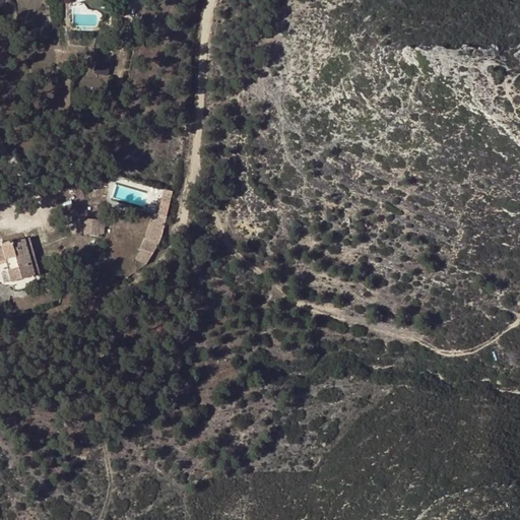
[(98,72),(111,74),(113,64),(99,62),(98,72)]
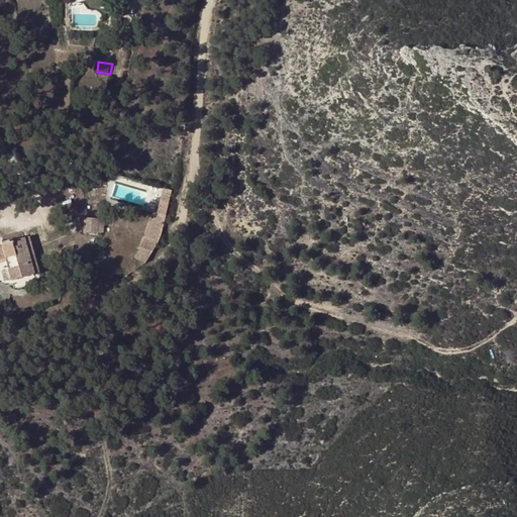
[(172,190),(163,188),(157,212),(152,211),(144,237),(133,253),(145,262),(158,243),(161,234),(168,206),(172,190)]
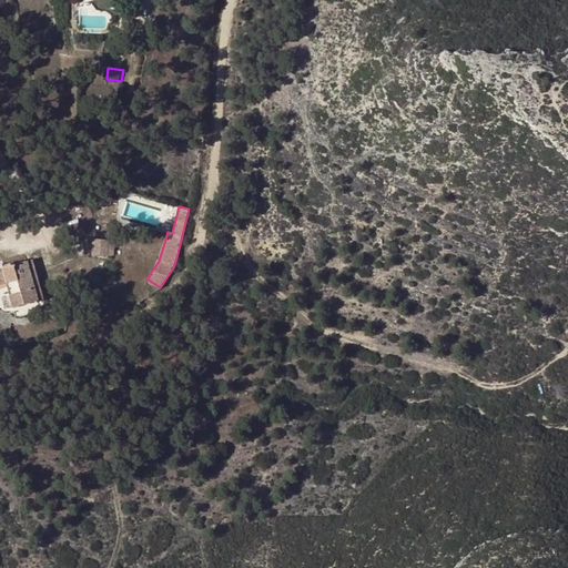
[(92,241),(91,255),(107,256),(107,255),(107,244),(108,241),(92,241)]
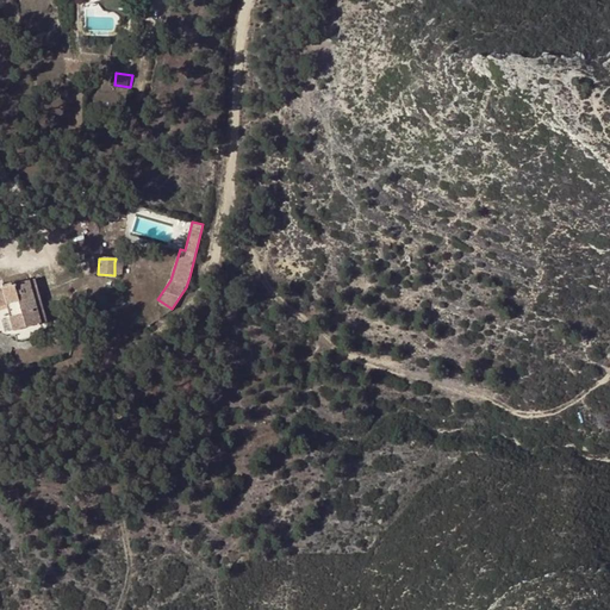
[(35,280),(30,281),(42,323),(47,322),(35,280)]
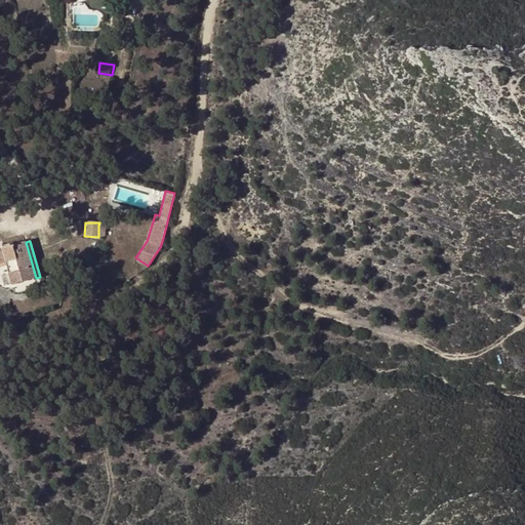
[(0,263),(6,261),(7,265),(12,285),(36,278),(26,242),(10,246),(9,244),(3,246),(3,248),(0,248),(0,263)]
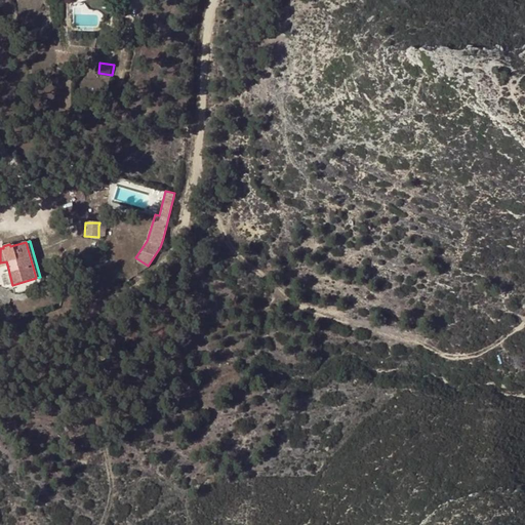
All buildings are outlined.
